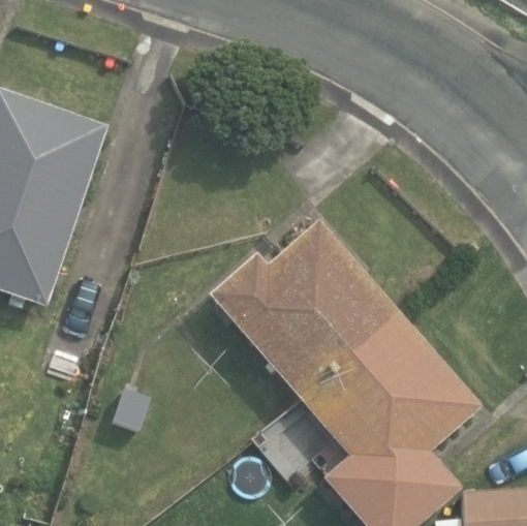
[(0,288),(48,306),(110,124),(0,86),(0,288)]
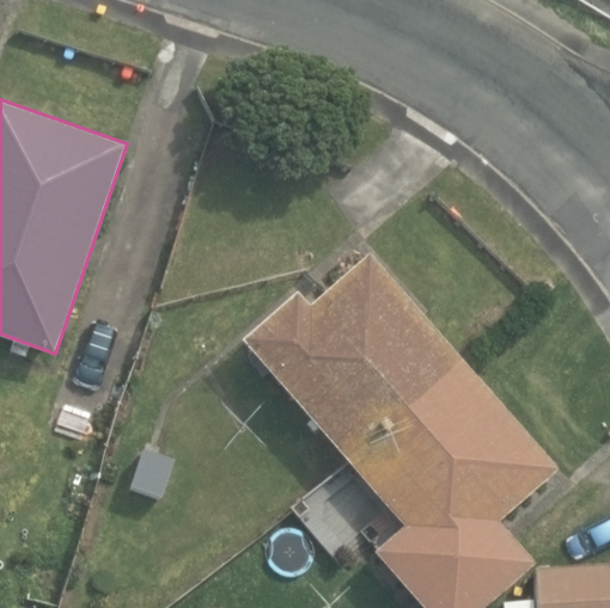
[(373,550),(424,607),(479,607),(535,560),(498,517),(522,497),(557,466),(368,251),(309,305),(297,290),(241,339),(379,497),(403,523),(373,550)]
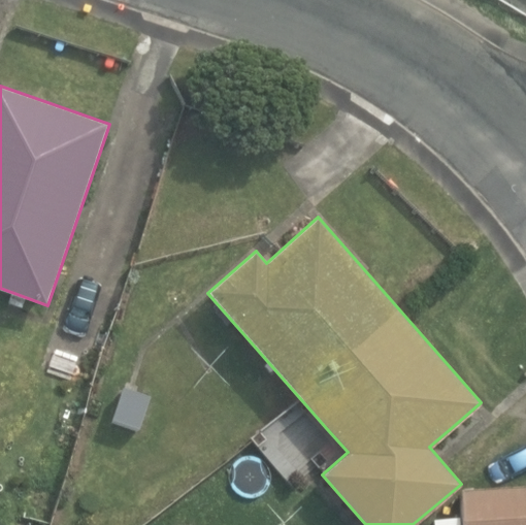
[(113,418),(141,428),(154,393),(125,384),(113,418)]
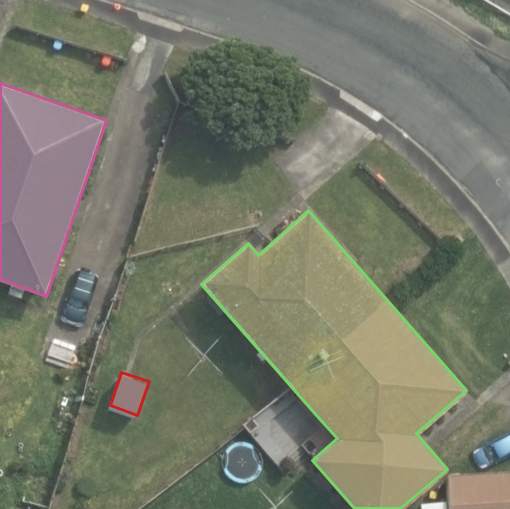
[(509,471),(448,473),(449,501),(423,501),(423,508),(509,508),(509,471)]
